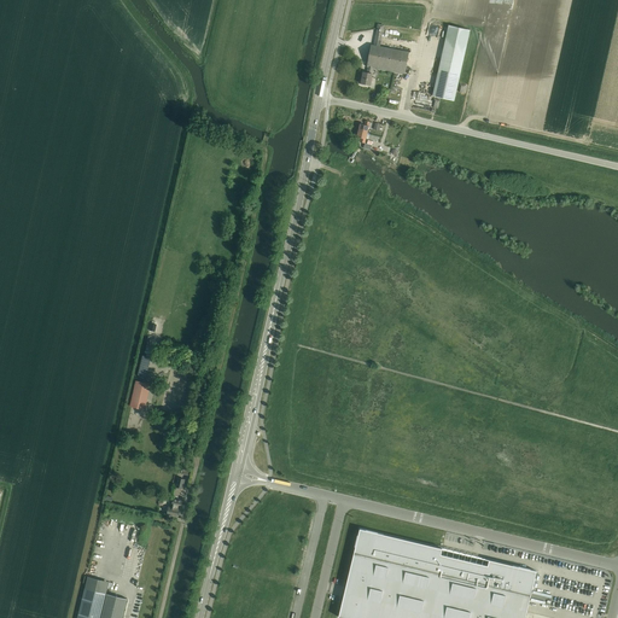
[(371,68),(369,73),(363,73),(361,83),(371,86),(373,74),(372,74),(373,68),(406,74),(409,52),(380,47),(384,25),(378,24),(378,27),(377,29),(374,46),(372,45),(367,66),(371,68)]
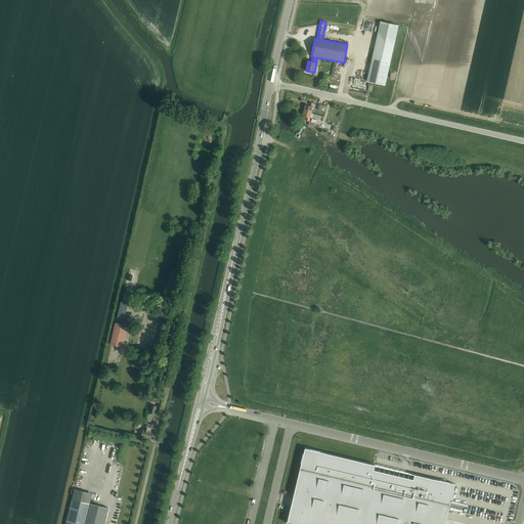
[(381,22),(367,82),(375,83),(385,86),(398,26),(381,22)]
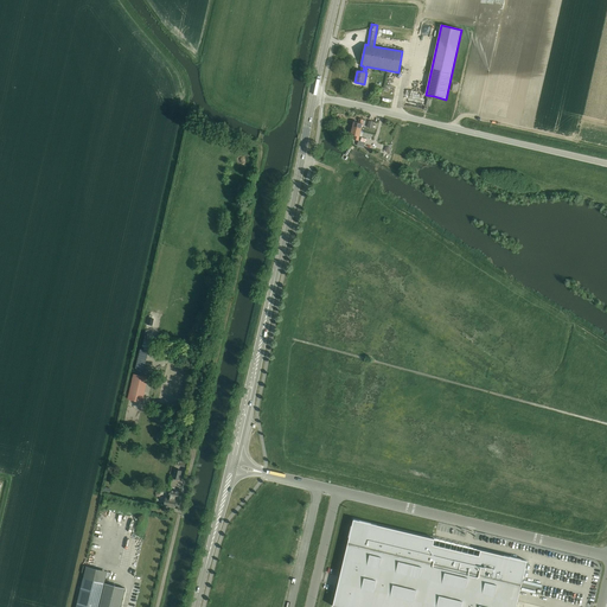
[(357,122),(353,122),(352,128),(360,131),(364,120),(358,119),(357,122)]
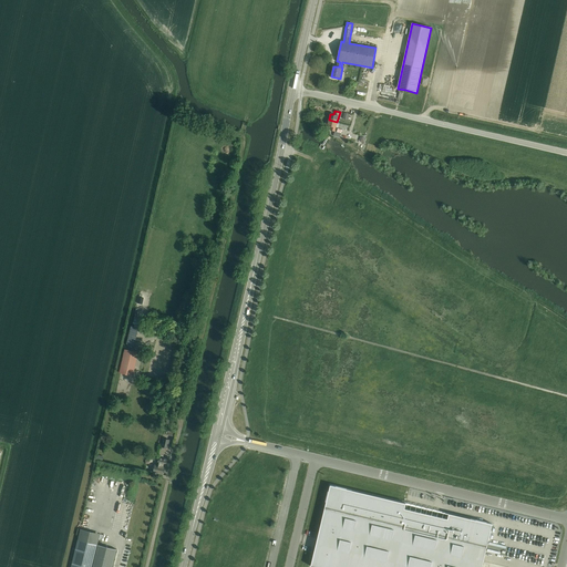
[(334,132),(337,122),(329,120),(328,126),(331,126),(330,131),(334,132)]
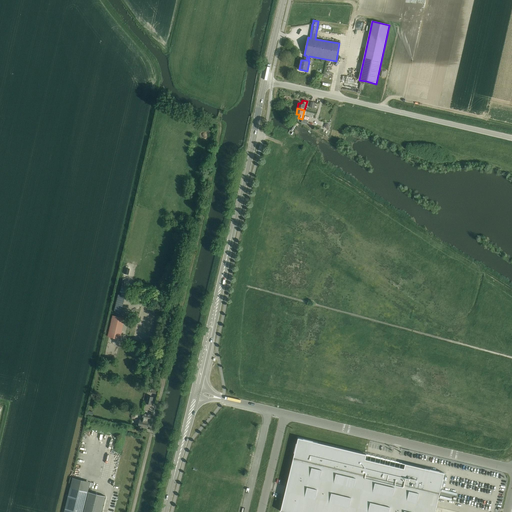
[(119,295),(115,310),(121,312),(124,297),(119,295)]
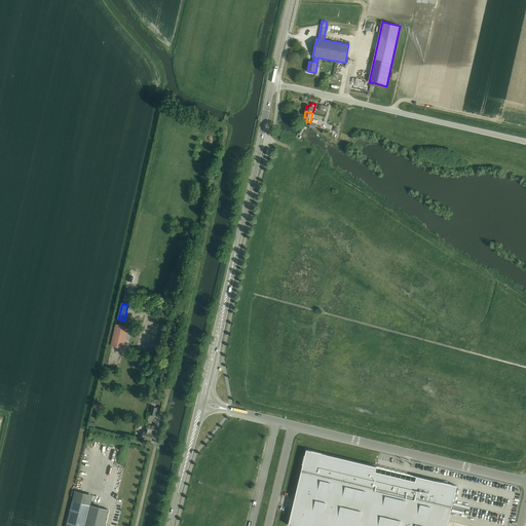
[(116,324),(111,346),(112,346),(123,349),(128,327),(116,324)]
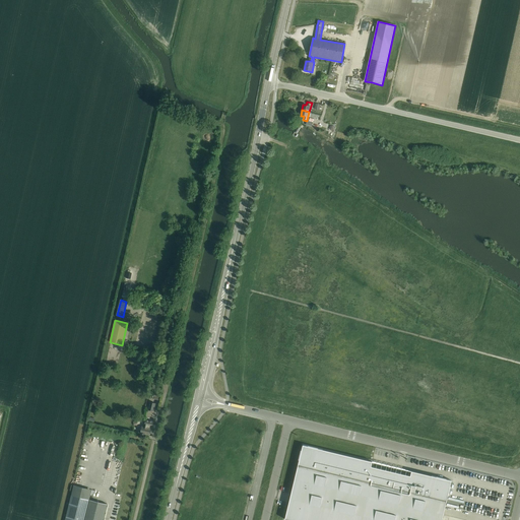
[(142,426),(140,434),(149,436),(151,428),(150,428),(150,427),(152,427),(153,420),(146,419),(144,426),(145,426),(145,427),(142,426)]
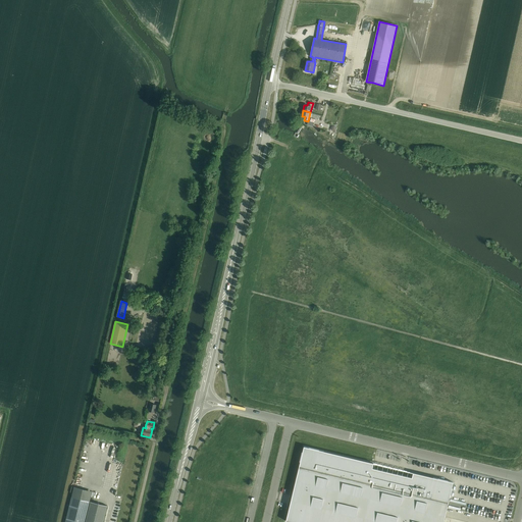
[(304,447),(286,521),(289,521),(444,521),(445,519),(445,517),(446,514),(447,510),(453,482),(413,473),(412,478),(372,468),(374,463),(304,447)]
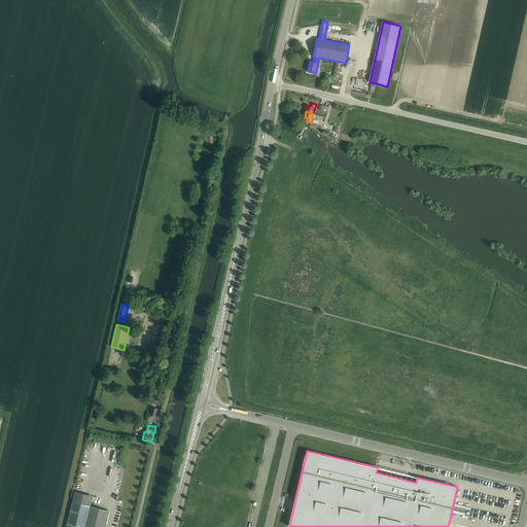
[(104,526),(108,511),(100,508),(92,506),(94,496),(75,491),(72,501),(66,526),(104,526)]
